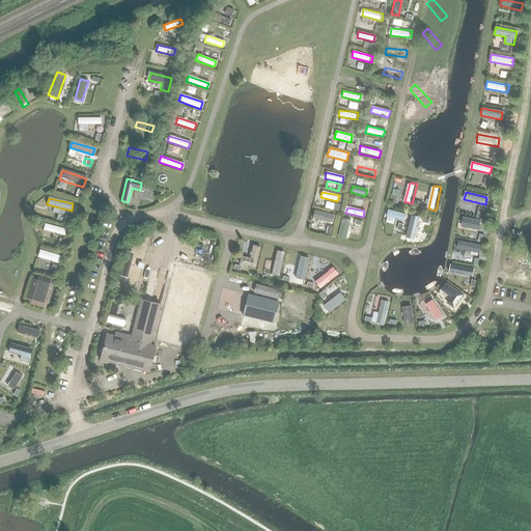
[(334,216),(314,212),(312,219),(332,223),(334,216)]
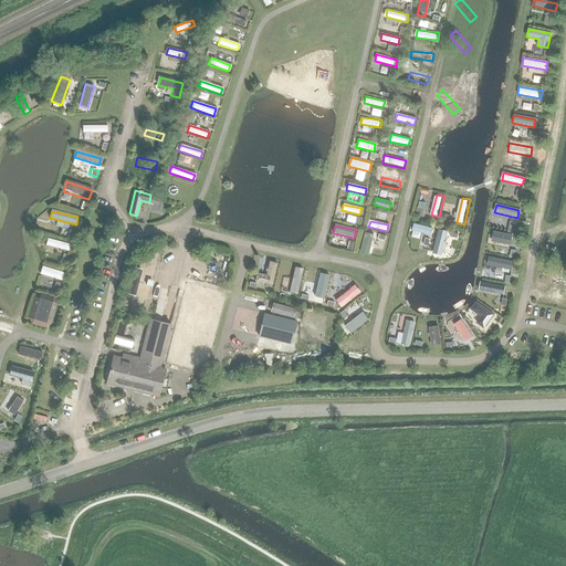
[(512,236),(493,232),(491,241),(510,245),(512,236)]
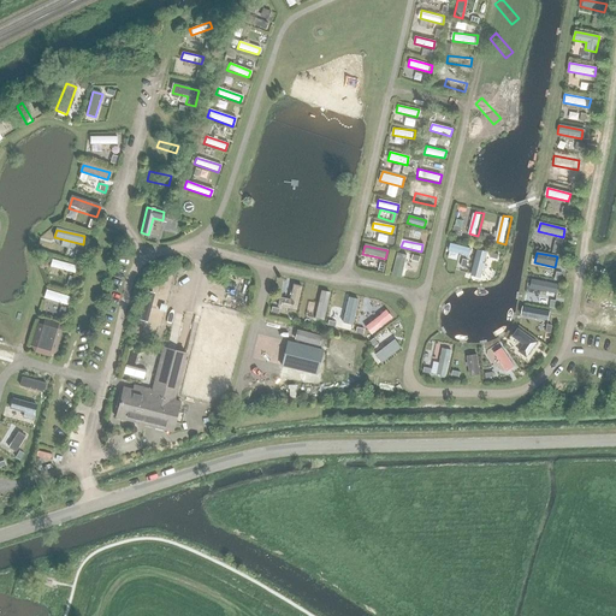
[(406,256),(397,254),(392,276),(401,278),(406,256)]
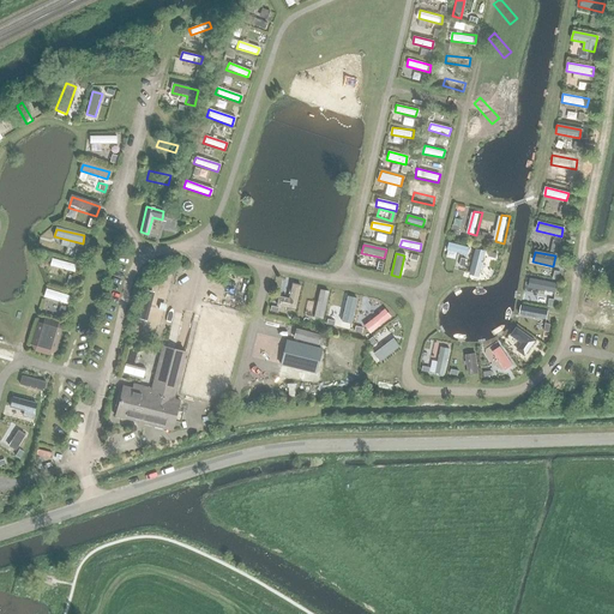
[(77,266),(49,259),(48,266),(74,275),(77,266)]
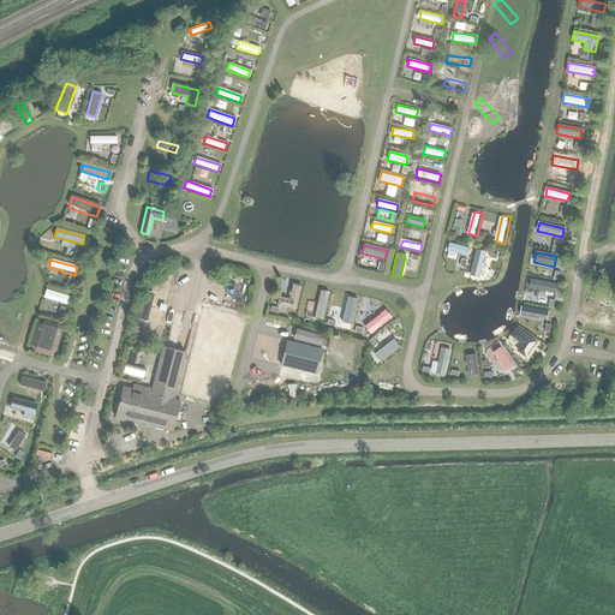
[(556,285),(531,280),(529,288),(555,293),(556,285)]
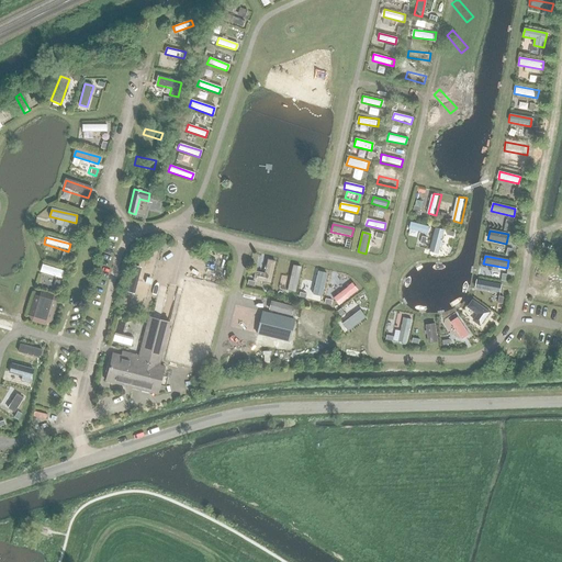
[(269,284),(274,261),(266,260),(262,273),(255,272),(253,280),(269,284)]
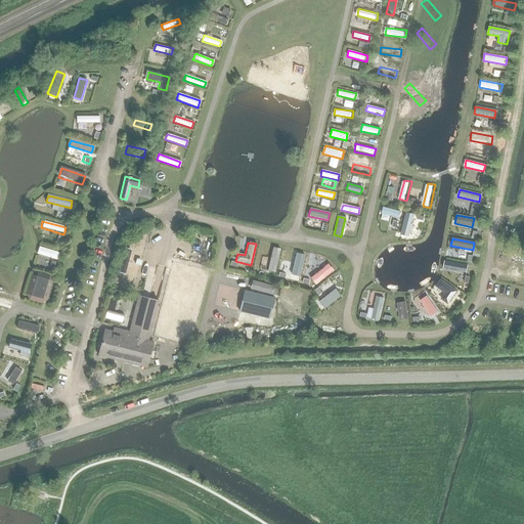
[(59,253),(40,247),(38,254),(57,260),(59,253)]
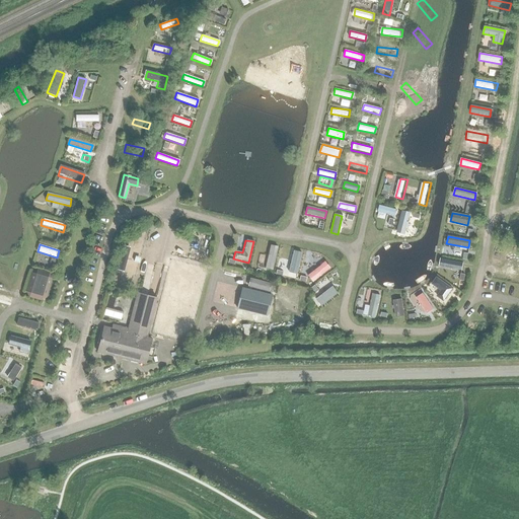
[(277,247),(270,245),(266,266),(273,268),(277,247)]
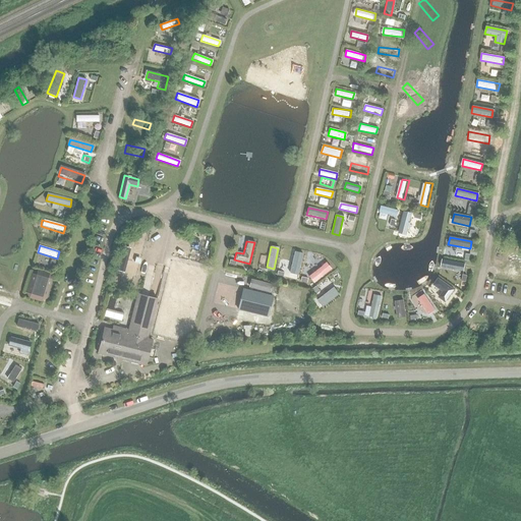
[(302,254),(294,252),(289,274),(297,275),(302,254)]
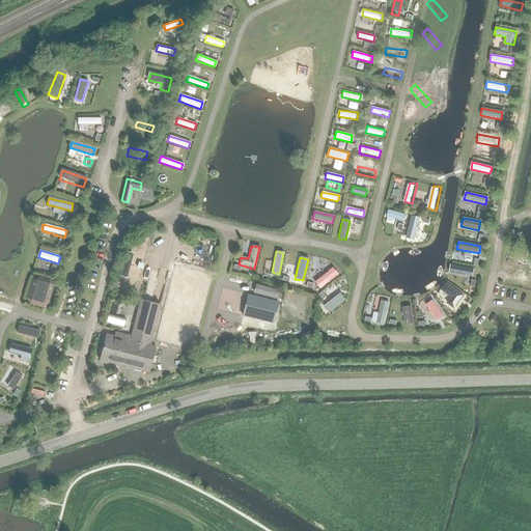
[(473,270),(450,266),(448,273),(472,277),(473,270)]
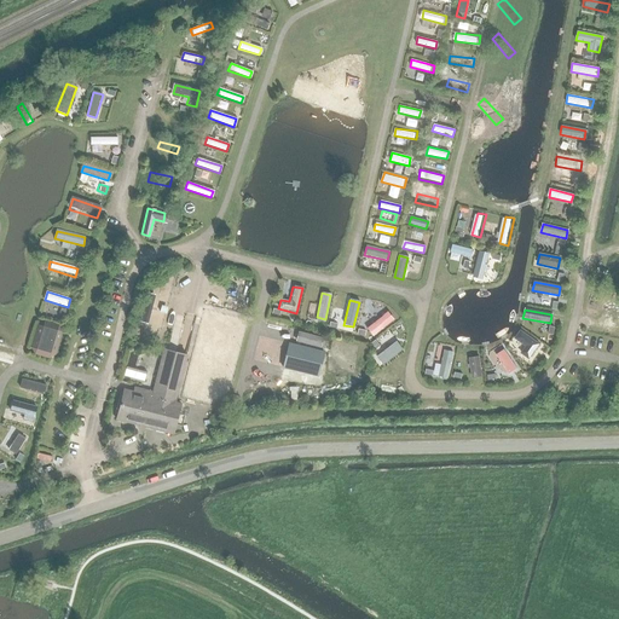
[(387,313),(366,329),(372,337),(393,320),(387,313)]
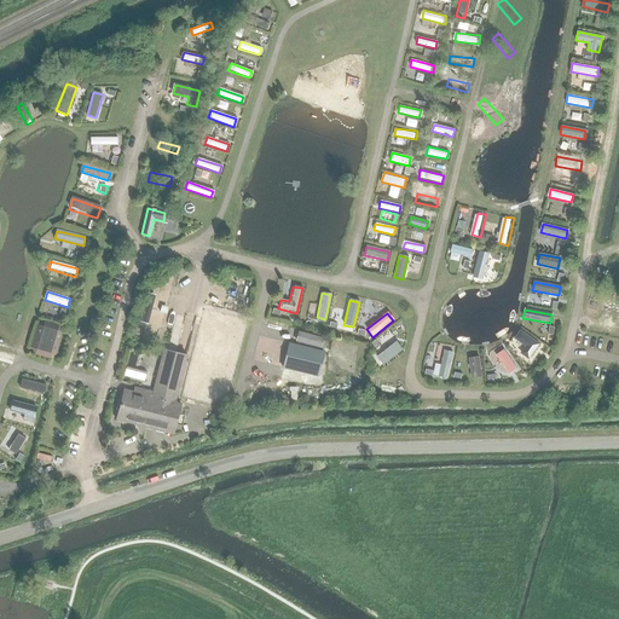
[(62,331),(41,325),(36,324),(30,347),(34,354),(48,358),(56,354),(62,331)]
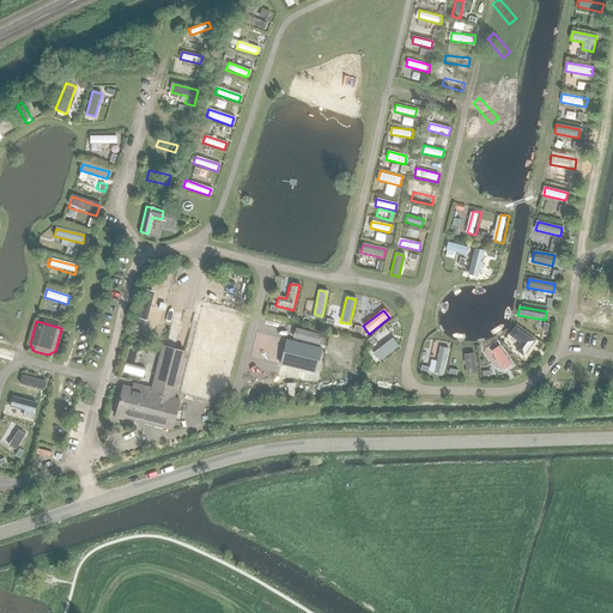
[(411,341),(417,344),(422,327),(416,325),(411,341)]
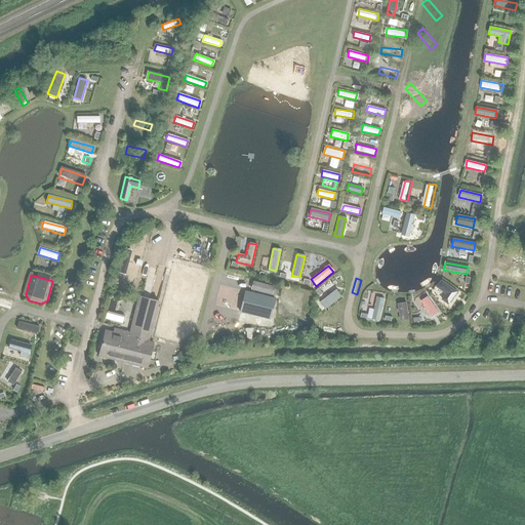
[(457,292),(441,281),(436,288),(446,294),(441,300),(448,306),(457,292)]
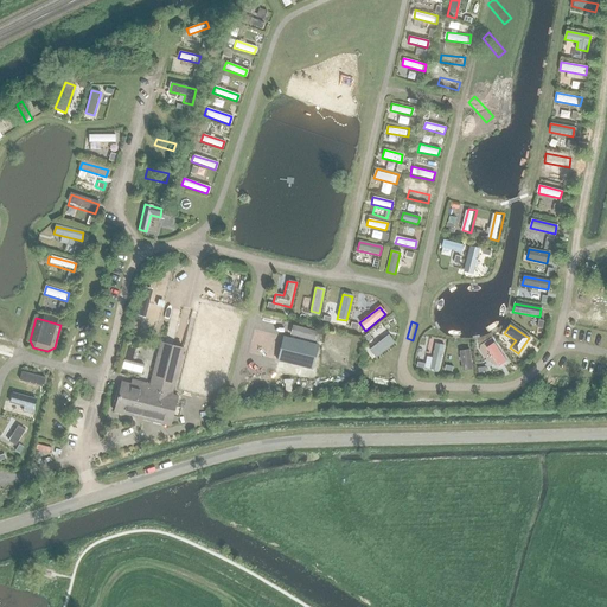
[(388,337),(369,351),(375,358),(394,344),(388,337)]
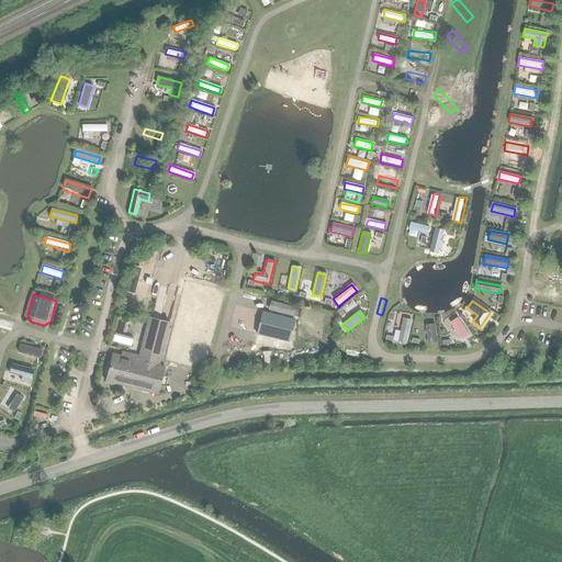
[(293,321),(261,313),(256,334),(289,343),(293,321)]
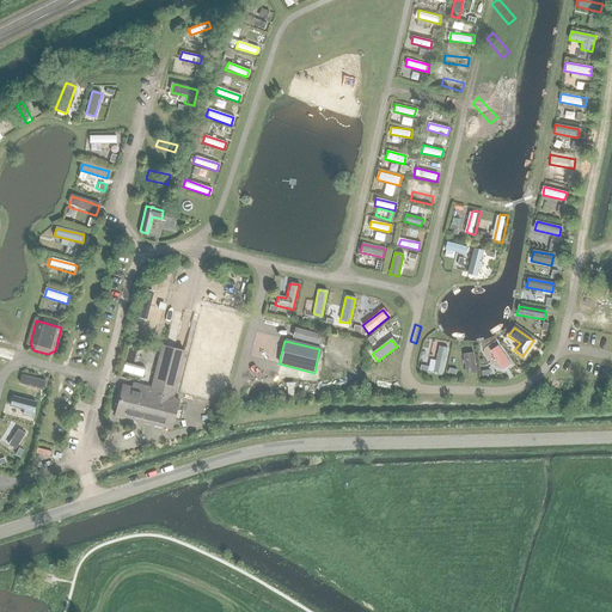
[(411,369),(414,346),(407,344),(404,369),(411,369)]
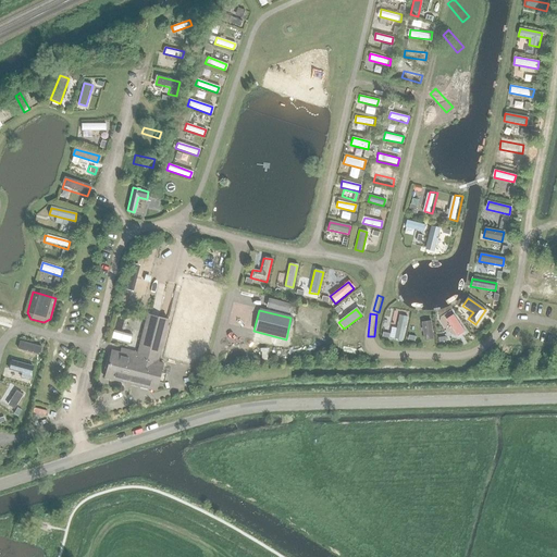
[(120,353),(110,350),(103,378),(156,391),(162,363),(157,362),(168,320),(147,314),(137,353),(121,348),(120,353)]
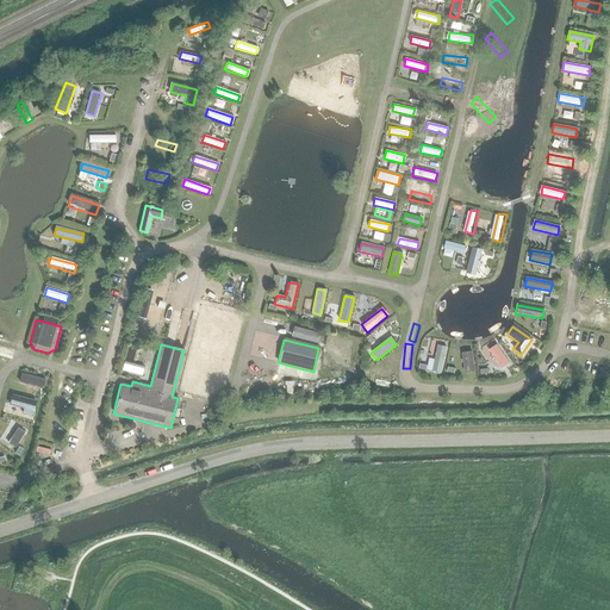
[(440,374),(446,348),(437,346),(433,372),(440,374)]
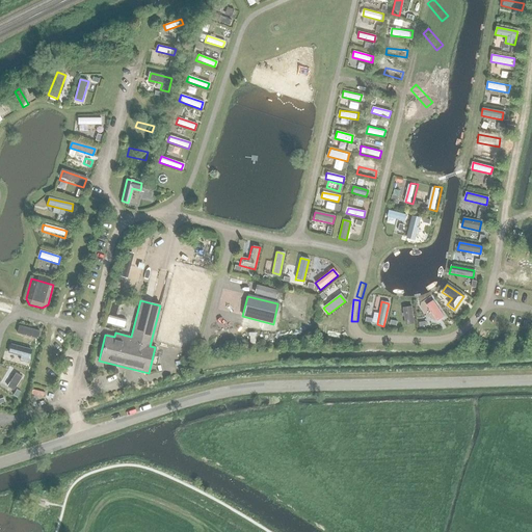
[(444,318),(432,301),(426,307),(437,322),(444,318)]
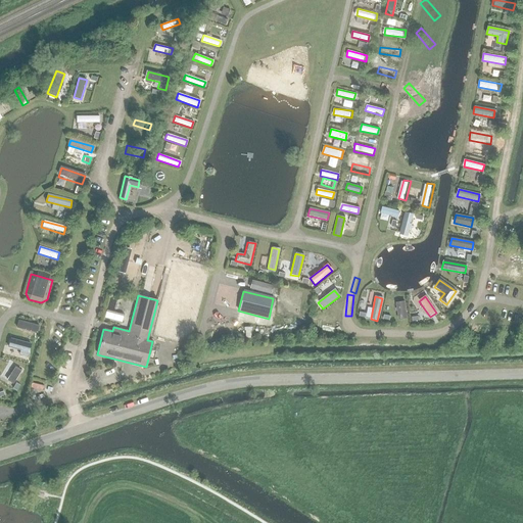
[(407,319),(405,301),(396,302),(398,320),(407,319)]
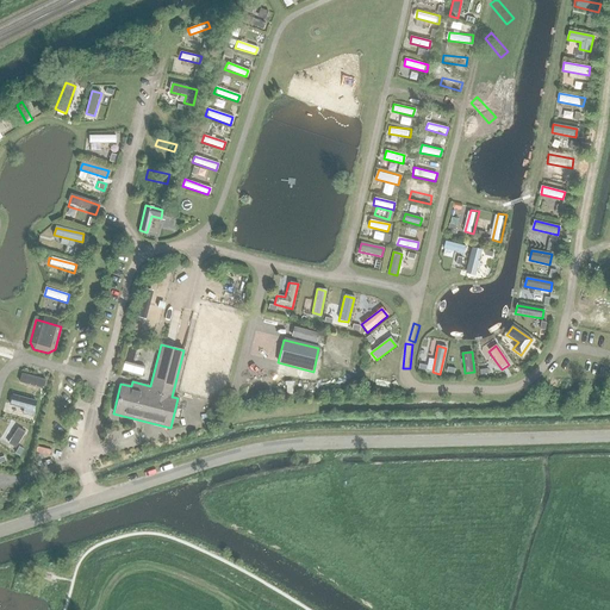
[(126,362),(124,372),(145,375),(147,366),(126,362)]
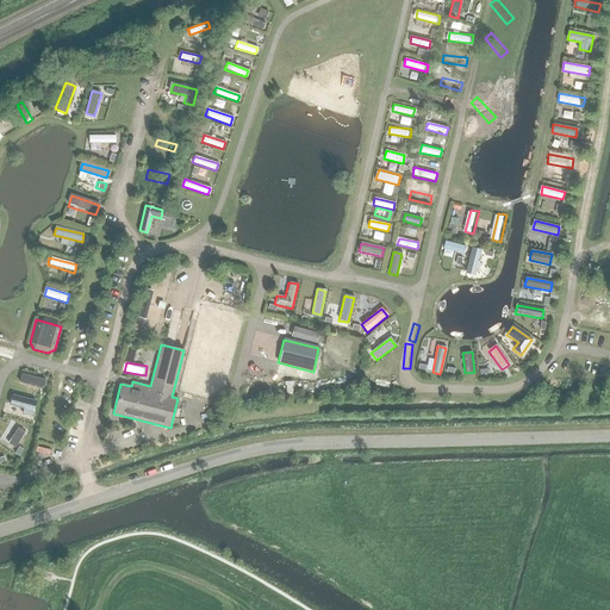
[(45,380),(22,374),(19,383),(43,388),(45,380)]
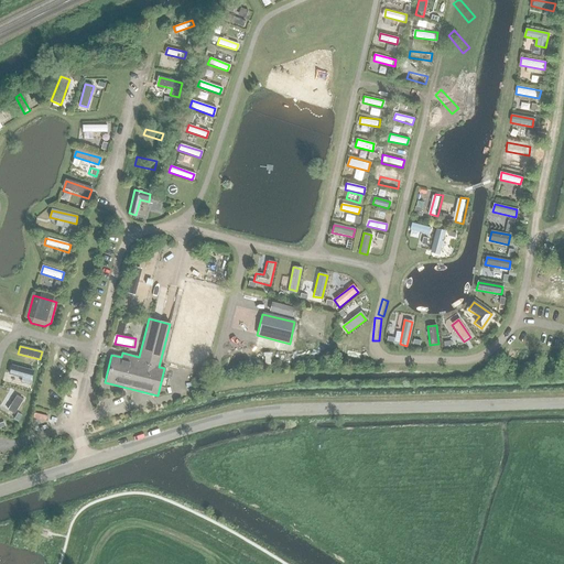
[(343,361),(361,362),(362,356),(343,354),(343,361)]
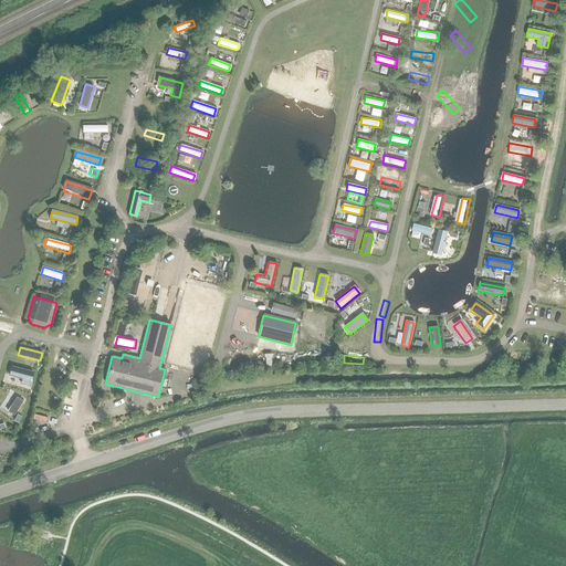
[(33,373),(11,367),(9,377),(22,380),(21,385),(29,387),(33,373)]
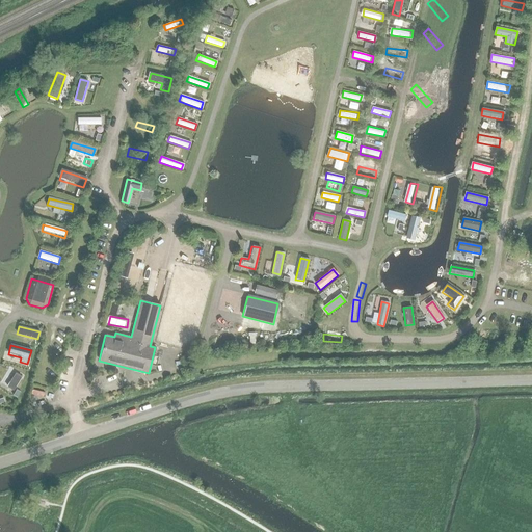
[(12,391),(21,377),(16,373),(7,388),(12,391)]
